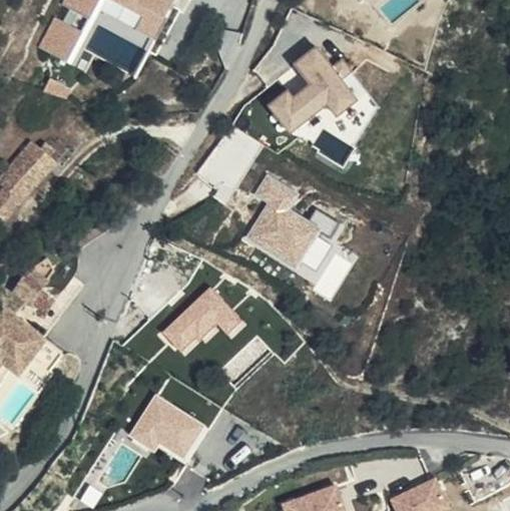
[(40,48),(63,62),(88,14),(66,1),(40,48)]
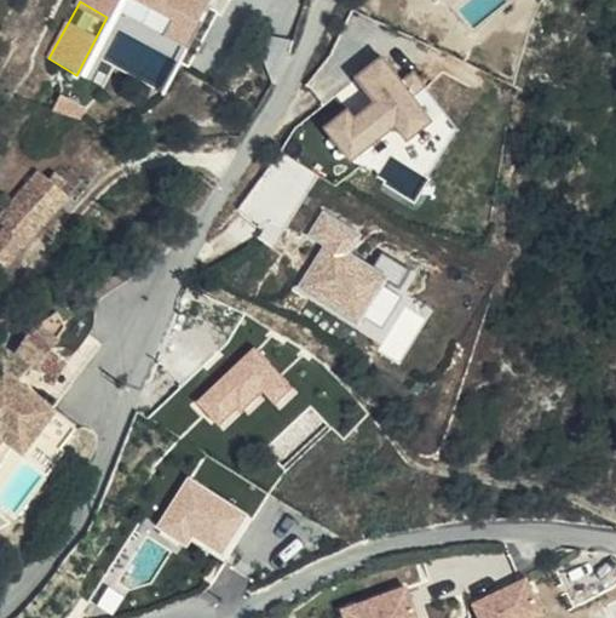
[(396,130),(404,142),(431,122),(385,55),(353,76),(369,99),(324,130),(347,162),(396,130)]
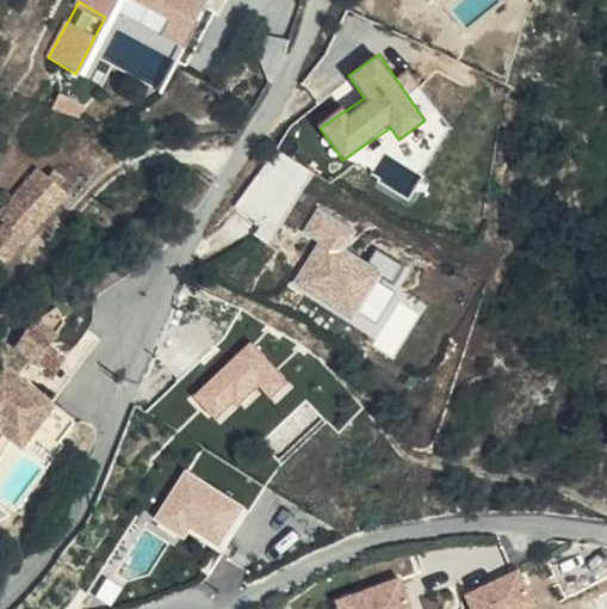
[(63,183),(51,171),(43,179),(35,171),(10,201),(0,211),(0,263),(4,266),(63,197),(56,190),(63,183)]
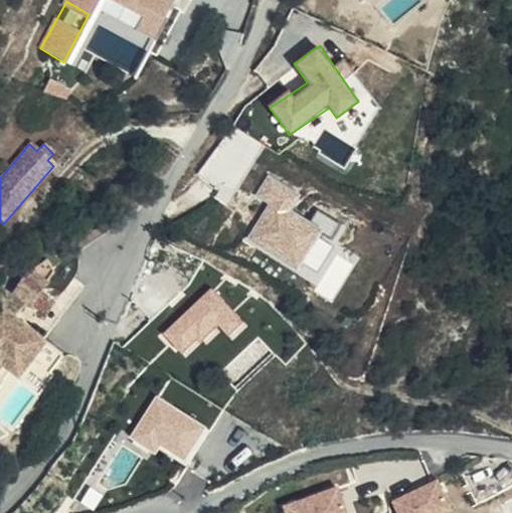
[(0,178),(8,169),(0,162),(0,178)]
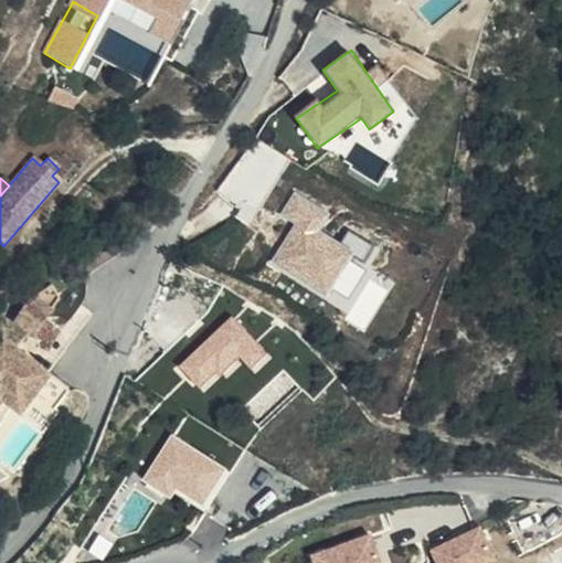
[(268,266),(351,310),(358,296),(377,306),(384,291),(363,280),(381,246),(348,229),(340,242),(320,231),(330,212),(292,191),(278,216),(292,223),(268,266)]
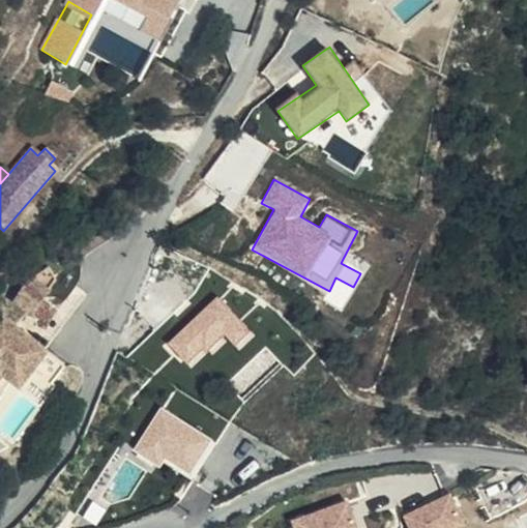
[(12,303),(44,325),(54,313),(39,301),(54,281),(46,269),(21,287),(12,303)]
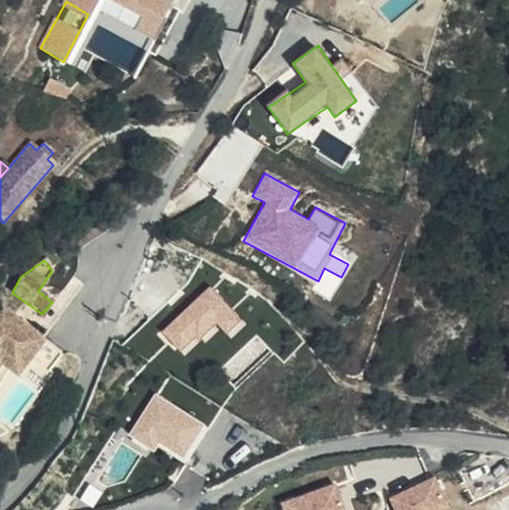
[(227,335),(244,319),(209,284),(159,333),(181,356),(214,323),(227,335)]
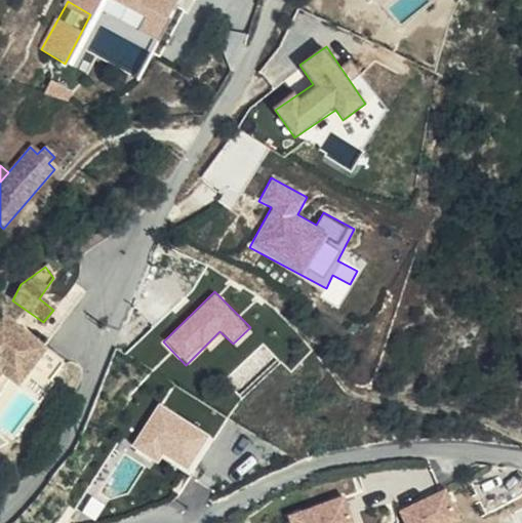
[(2,313),(0,315),(0,348),(7,354),(25,367),(29,361),(43,344),(2,313)]
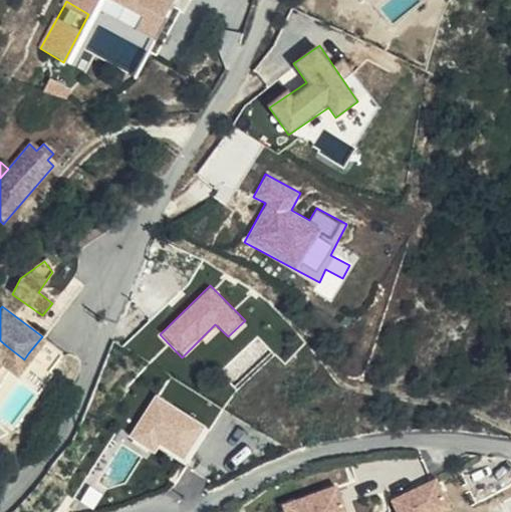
[(0,414),(9,421),(11,419),(10,419),(0,411),(0,399),(19,374),(35,387),(35,388),(49,369),(28,353),(24,359),(7,346),(0,354),(0,414)]
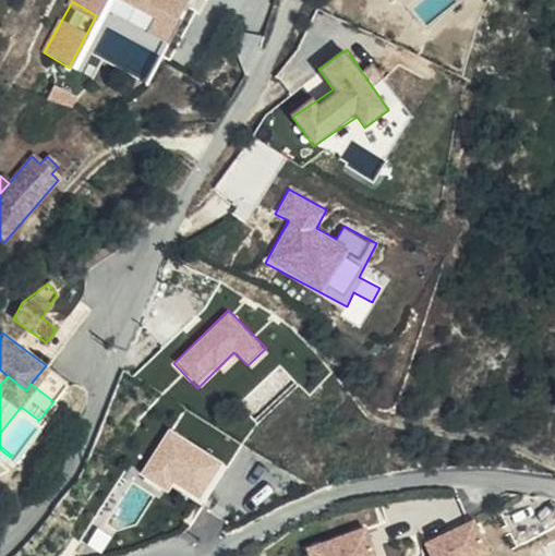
[(38,421),(38,420),(11,455),(12,455),(38,421)]
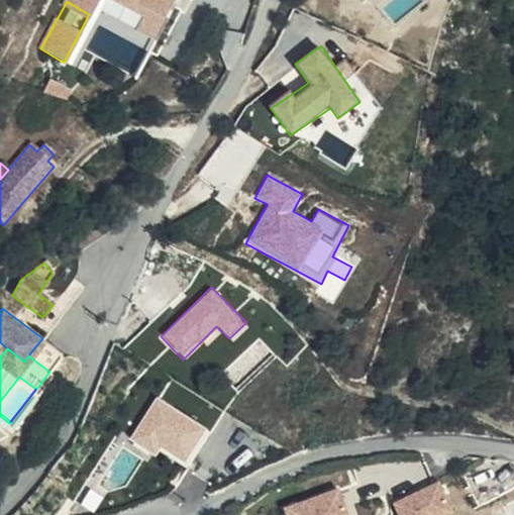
[(131,437),(184,470),(209,428),(156,397),(131,437)]
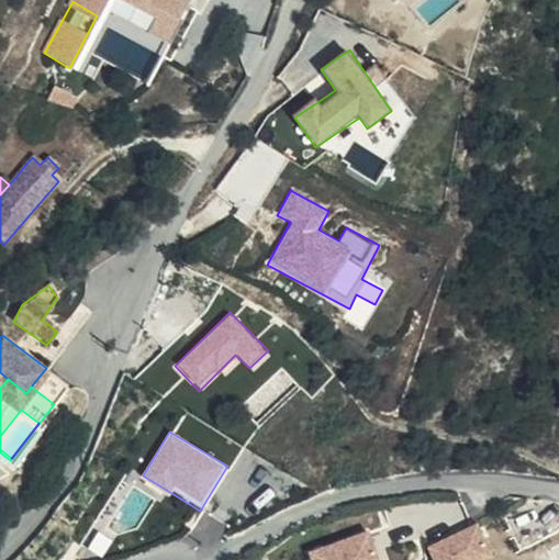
[(493,559),(480,524),(427,544),(433,559),(493,559)]
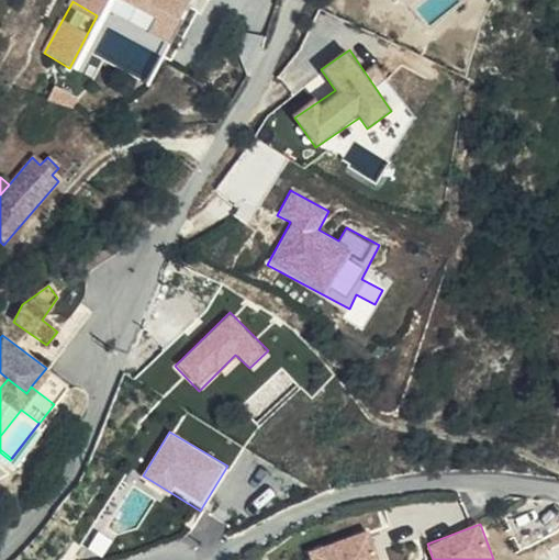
[(379,559),(369,529),(308,551),(310,559),(379,559)]
